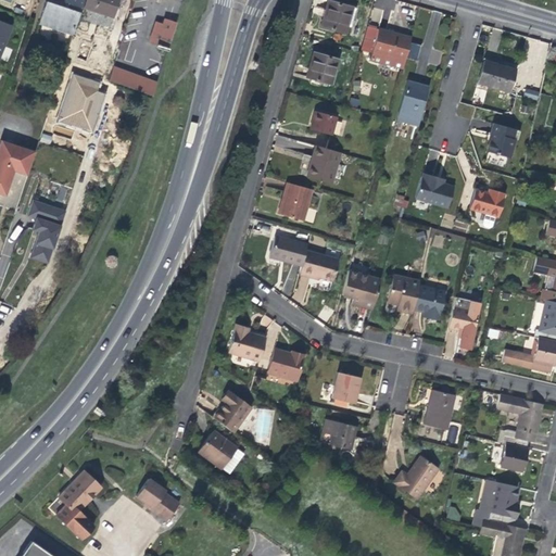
[(86,0),(85,8),(112,16),(117,0),(86,0)]
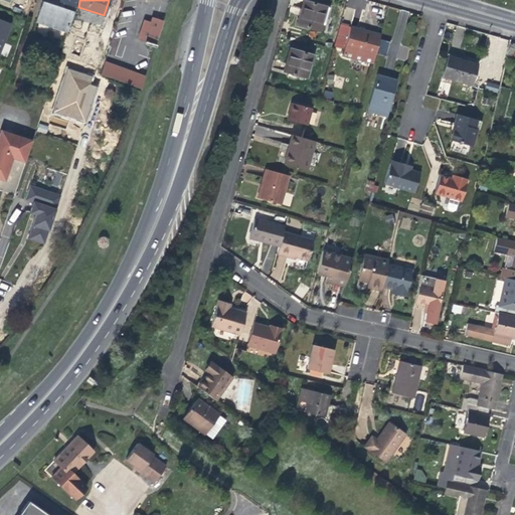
[(298,22),(319,29),(325,6),(304,0),(301,10),(298,22)]
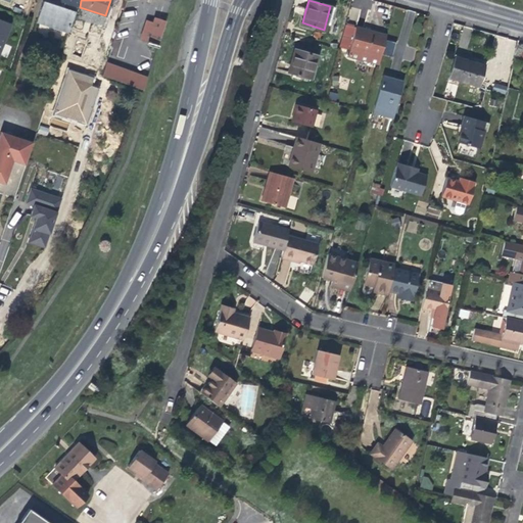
[(67,33),(75,11),(44,1),(36,22),(67,33)]
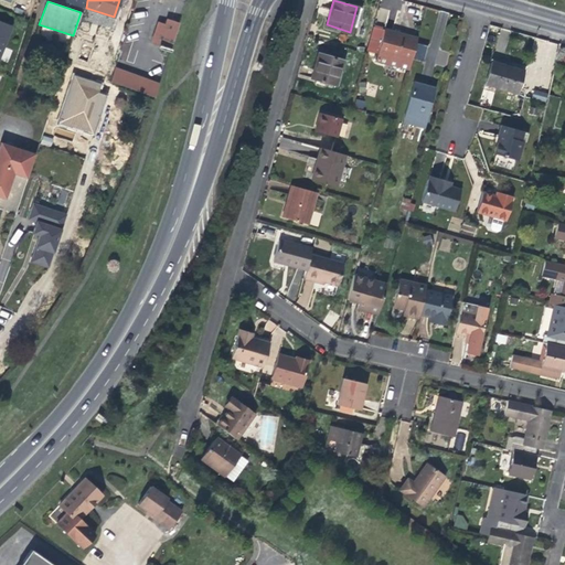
[(158,45),(170,49),(179,23),(167,19),(166,23),(160,21),(153,40),(159,42),(158,45)]
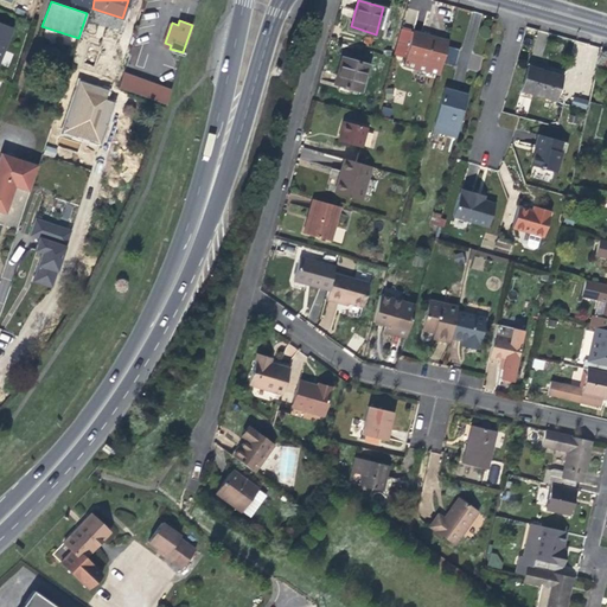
[(0,57),(13,27),(0,21),(0,57)]
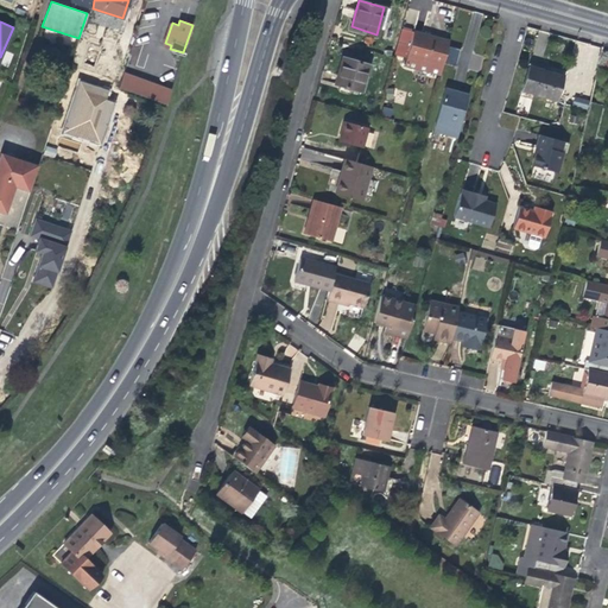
[(412,30),(405,56),(441,65),(448,39),(424,33),(412,30)]
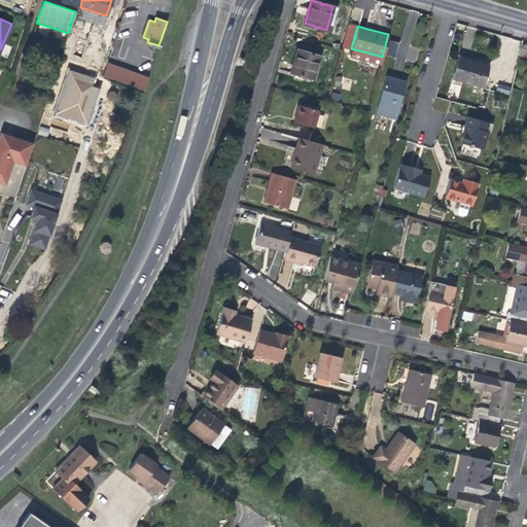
[(381,63),(382,57),(351,48),(350,55),(381,63)]
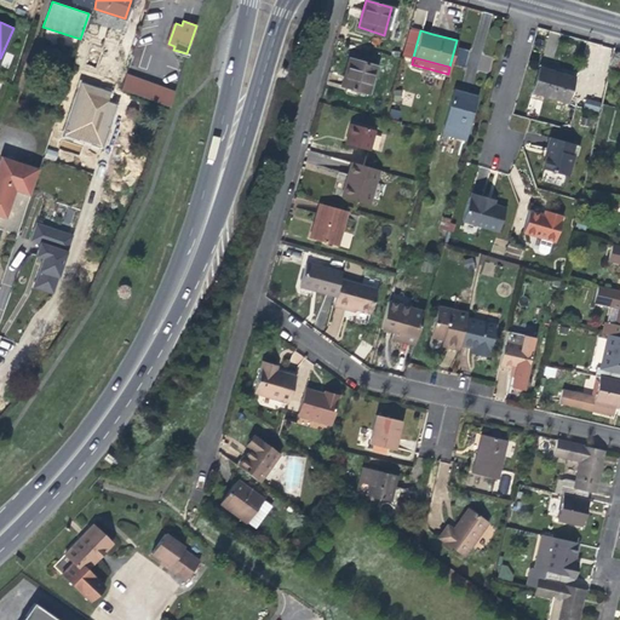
[(342,85),(368,92),(375,67),(349,58),(345,70),(342,85)]
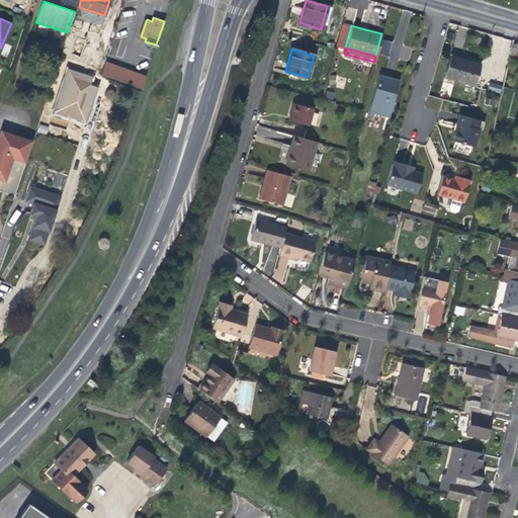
[(444,77),(472,85),(479,63),(465,60),(451,55),(444,77)]
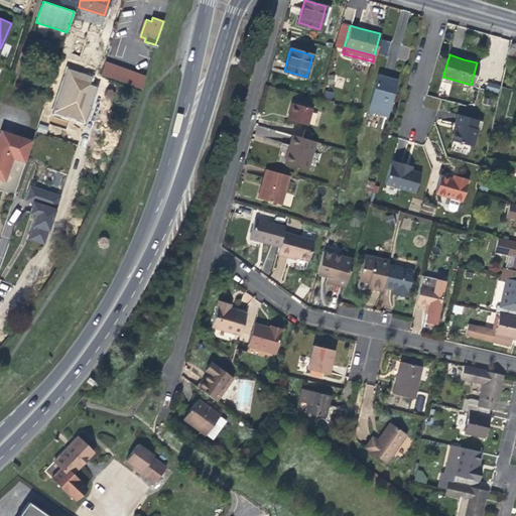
[(145,76),(106,61),(102,75),(142,89),(145,76)]
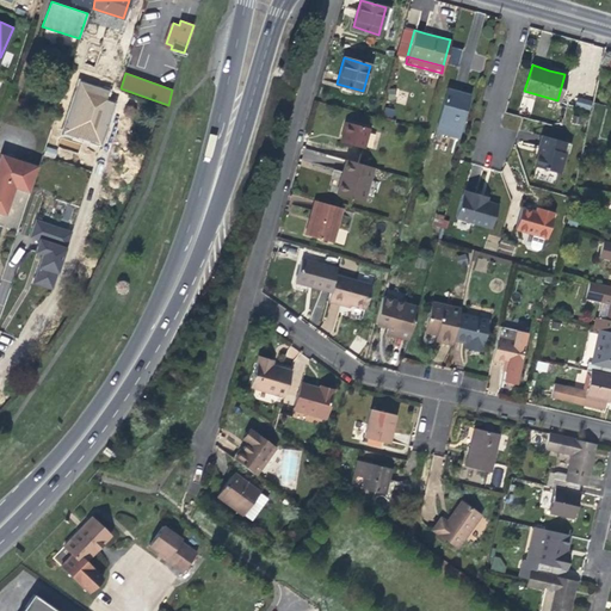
[(76,81),(62,136),(104,147),(116,103),(109,100),(111,90),(76,81)]
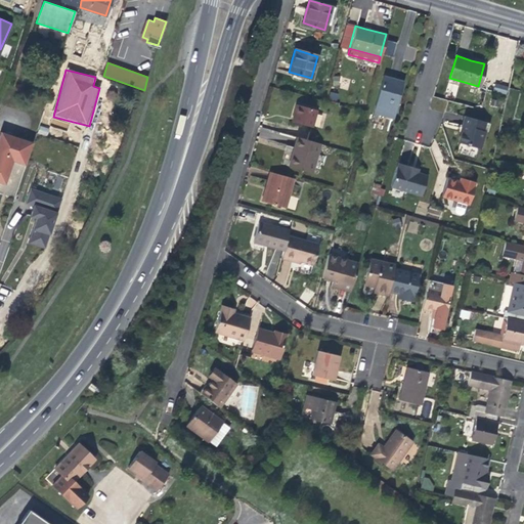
[(384,75),(375,111),(374,111),(392,116),(401,80),(391,78),(384,75)]
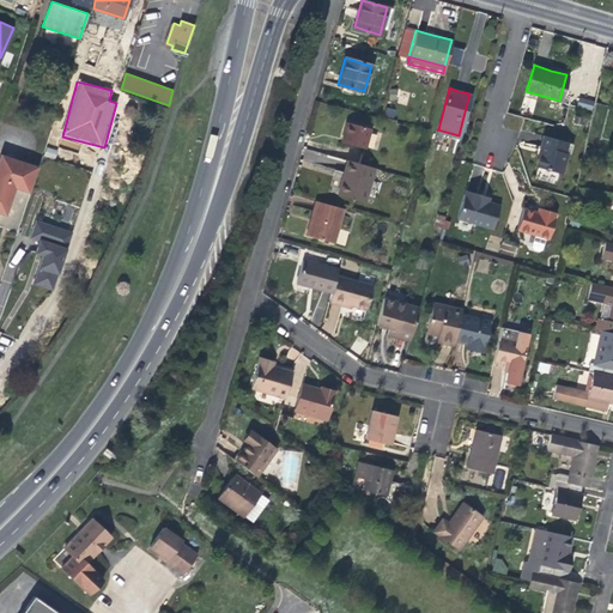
[(592,110),(594,101),(580,97),(577,107),(592,110)]
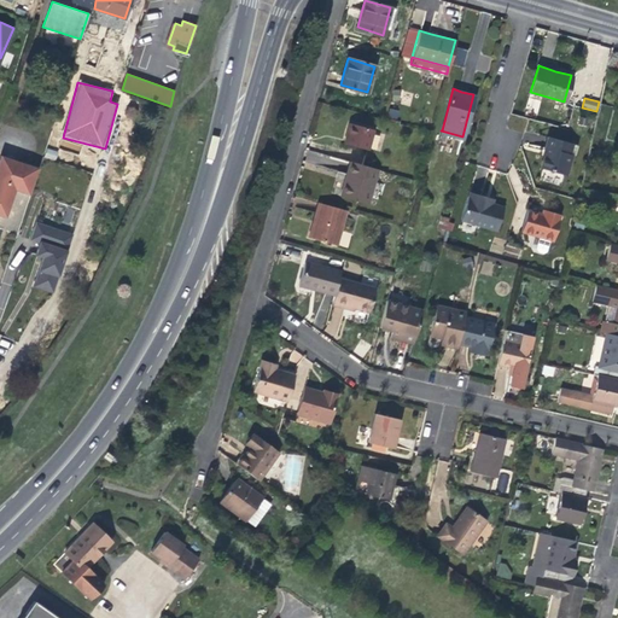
[(52,129),(56,117),(48,115),(45,127),(52,129)]
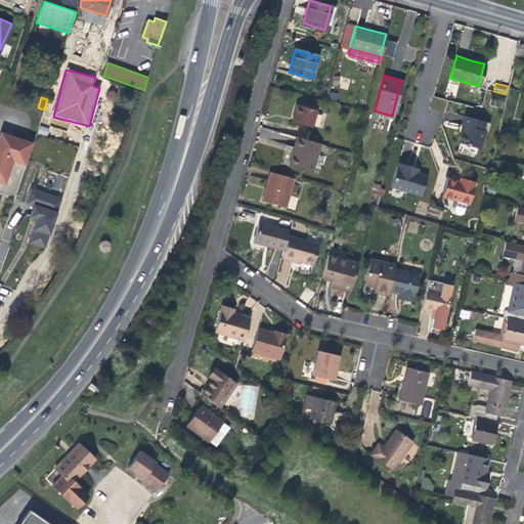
[(311,128),(316,111),(295,105),(293,112),(290,123),(311,128)]
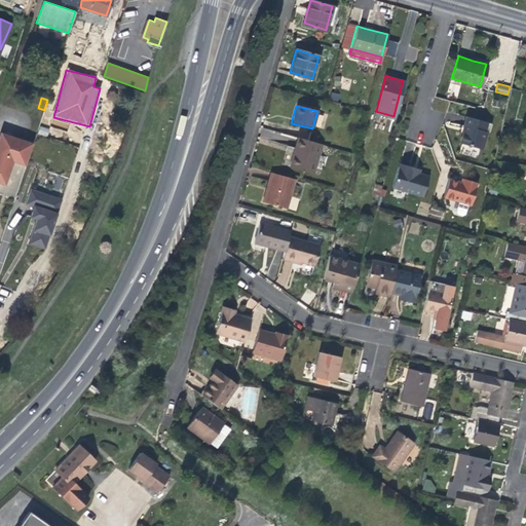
[(482,148),(487,130),(489,132),(491,122),(488,121),(467,115),(465,123),(464,125),(466,125),(464,133),(462,132),(459,142),(482,148)]
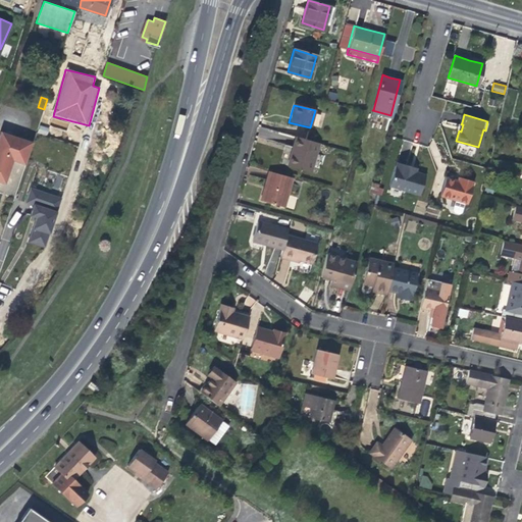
[(1,129),(0,131),(0,180),(6,183),(8,175),(13,160),(25,164),(33,141),(1,129)]
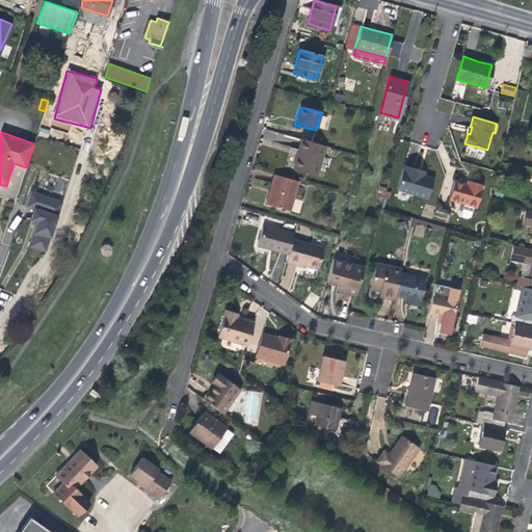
[(323,145),(302,139),(298,155),(294,169),(315,176),(323,145)]
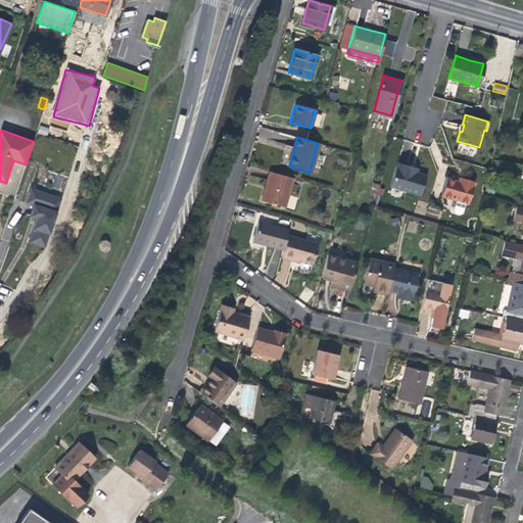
[(406,169),(407,164),(397,161),(396,165),(395,165),(389,185),(419,193),(425,174),(415,171),(410,170),(406,169)]
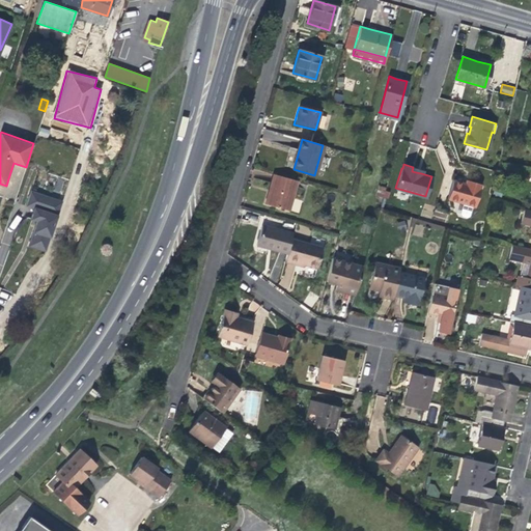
[(298,182),(275,175),(271,189),(270,195),(268,195),(264,204),(288,212),(298,182)]
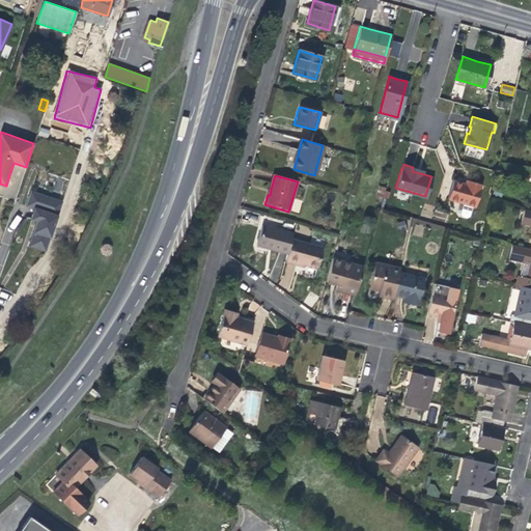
[(447,201),(450,202),(456,180),(453,179),(447,201)]
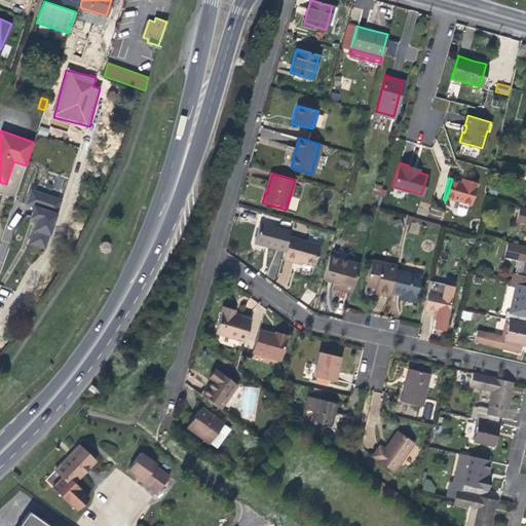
[(478,181),(468,178),(466,183),(463,182),(461,181),(452,179),(446,200),(458,203),(455,214),(457,216),(462,218),(464,216),(467,205),(470,207),(478,181)]
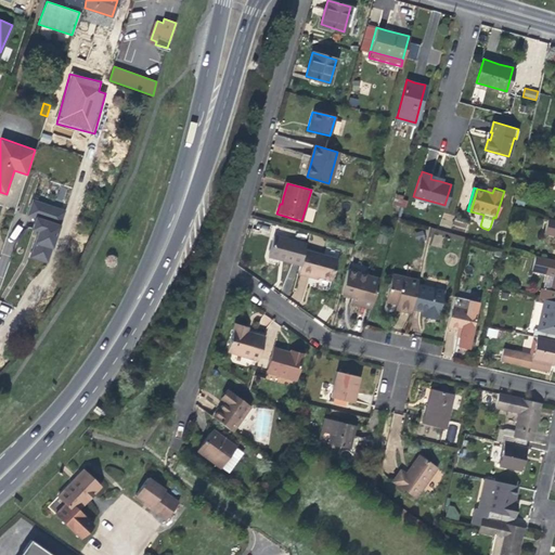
[(395,195),(394,205),(407,207),(408,198),(395,195)]
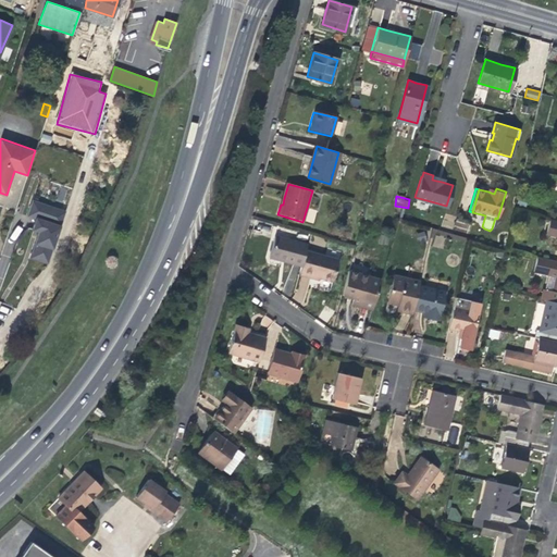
[(38,231),(31,256),(32,259),(49,264),(64,210),(34,201),(31,213),(38,215),(34,230),(35,230),(38,231)]
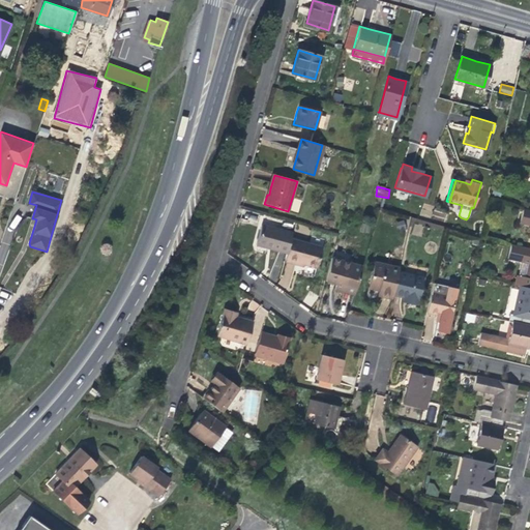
[(529,209),(524,208),(521,223),(529,225),(529,209)]
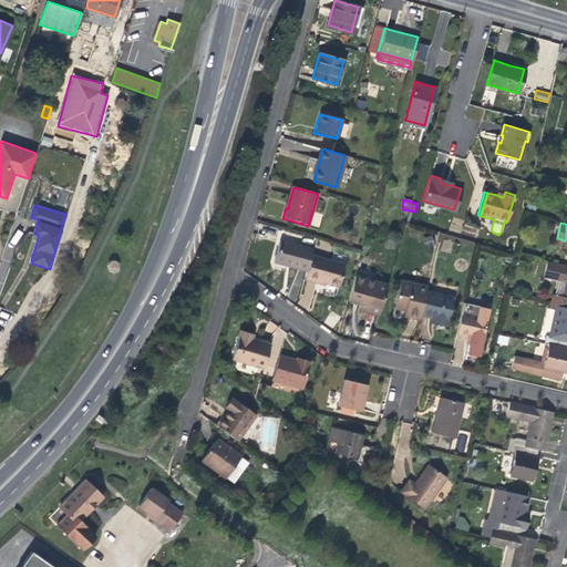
[(278,244),(272,261),(288,266),(287,269),(305,275),(310,256),(311,253),(278,244)]
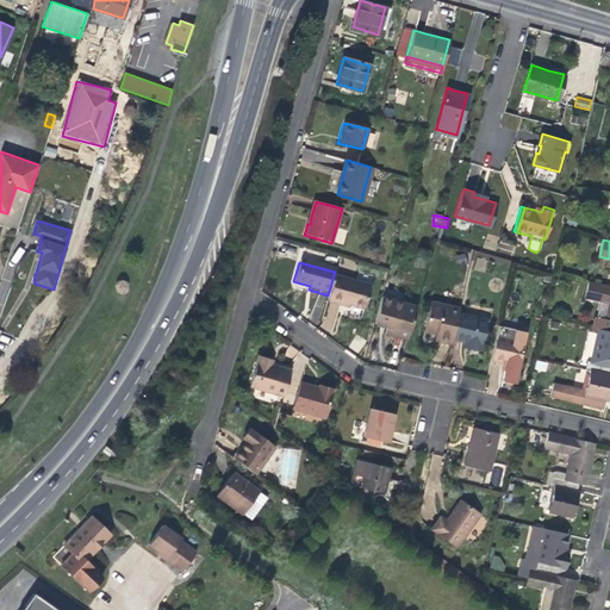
[(369,286),(334,275),(328,296),(328,298),(349,304),(363,309),(369,286)]
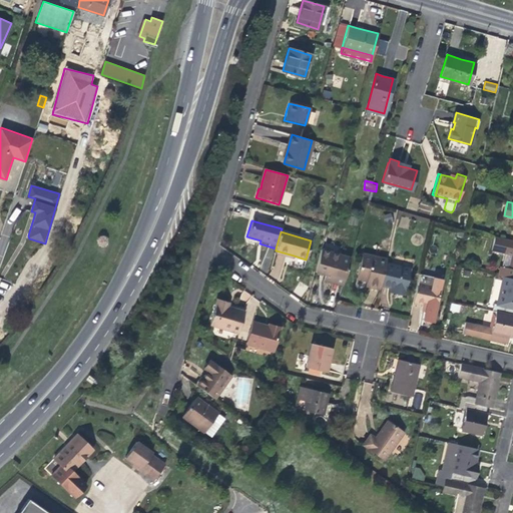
[(509,268),(502,267),(500,266),(498,275),(500,276),(502,276),(512,278),(512,239),(495,236),(492,250),(505,253),(511,254),(509,268)]
